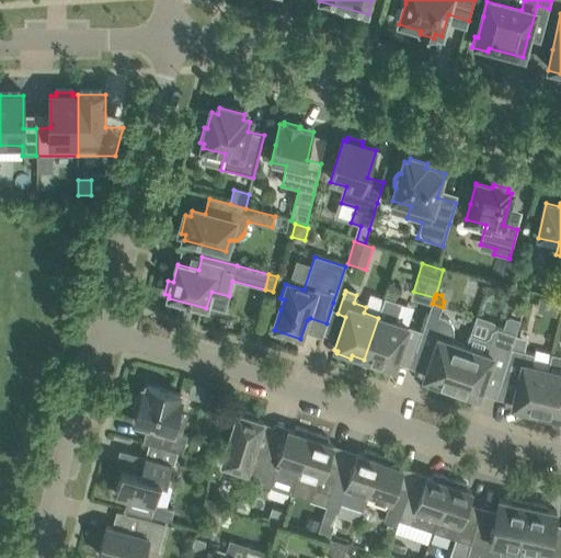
[(385,299),(378,318),(364,360),(377,363),(376,366),(389,372),(390,368),(393,369),(408,328),(396,323),(402,305),(385,299)]
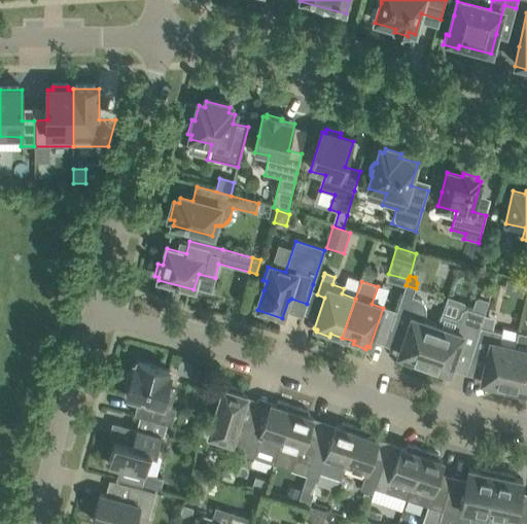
[(405,363),(422,370),(437,326),(424,322),(426,317),(426,314),(426,313),(426,311),(426,309),(425,307),(424,305),(423,304),(421,302),(420,301),(418,300),(413,298),(416,288),(406,285),(397,310),(391,329),(406,335),(397,356),(407,359),(405,363)]
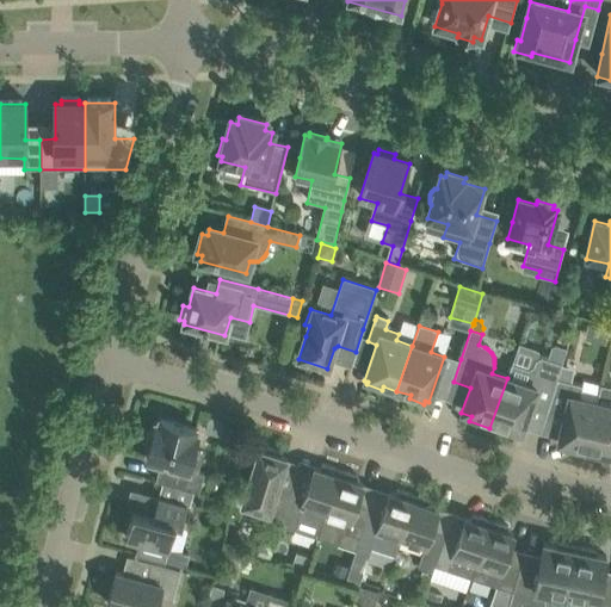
[(530,407),(547,412),(557,381),(561,367),(562,365),(567,351),(555,347),(551,348),(548,360),(541,358),(535,361),(532,369),(528,371),(512,365),(507,378),(489,428),(508,434),(510,429),(520,434),(530,407)]
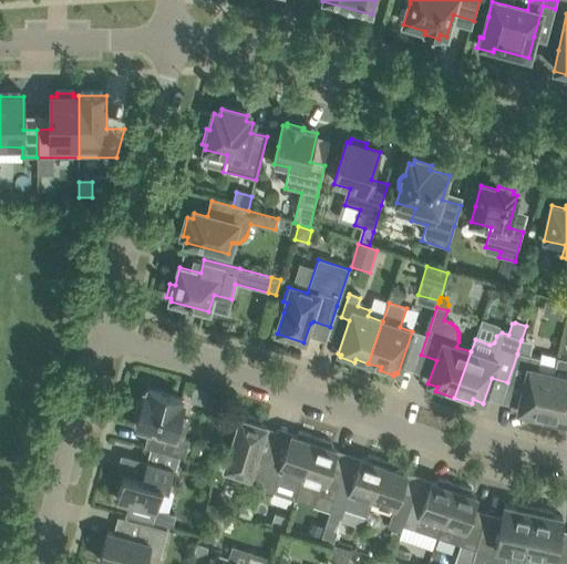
[(527,419),(543,423),(554,376),(558,359),(542,355),(540,359),(529,357),(533,345),(521,341),(517,354),(507,382),(524,387),(518,412),(528,414),(527,419)]
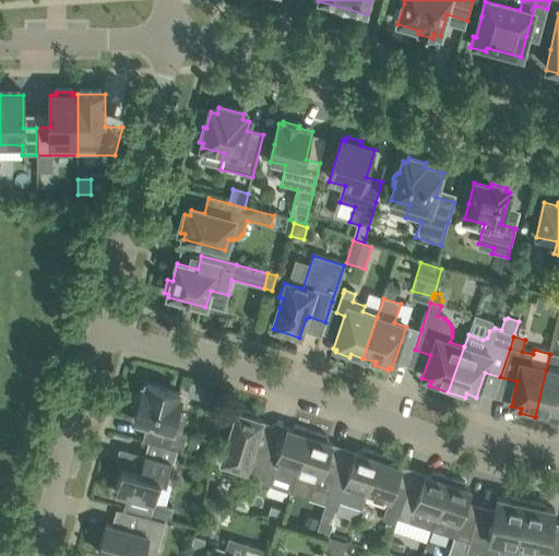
[(546,370),(535,417),(550,421),(551,416),(558,417),(558,355),(550,354),(546,370)]
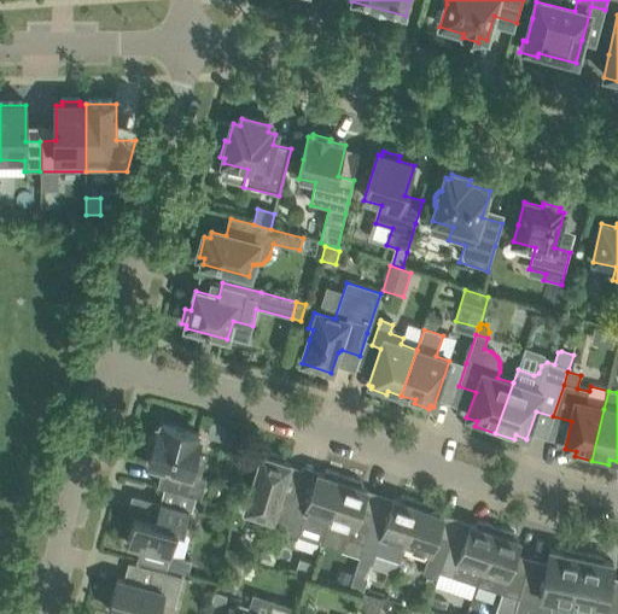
[(211,425),(207,439),(223,444),(228,430),(211,425)]
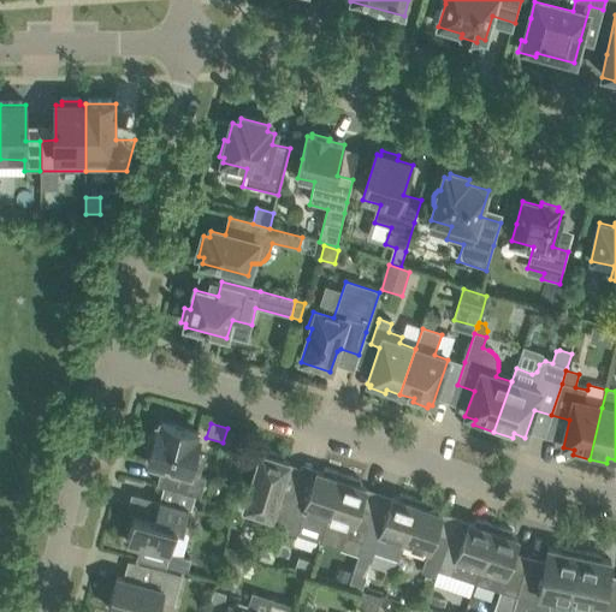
[(157,487),(193,497),(200,499),(206,479),(199,476),(203,458),(195,456),(199,440),(196,439),(197,434),(161,425),(160,429),(158,429),(155,438),(149,439),(146,452),(149,457),(148,464),(161,468),(157,487)]
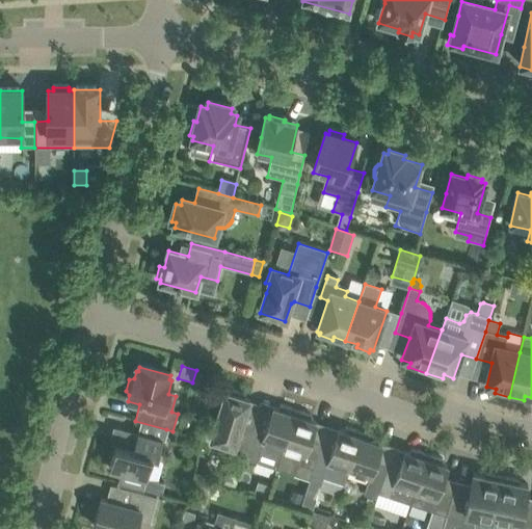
[(246,452),(248,447),(247,447),(254,428),(242,424),(249,400),(246,399),(244,395),(233,391),(229,394),(225,393),(210,441),(246,452)]
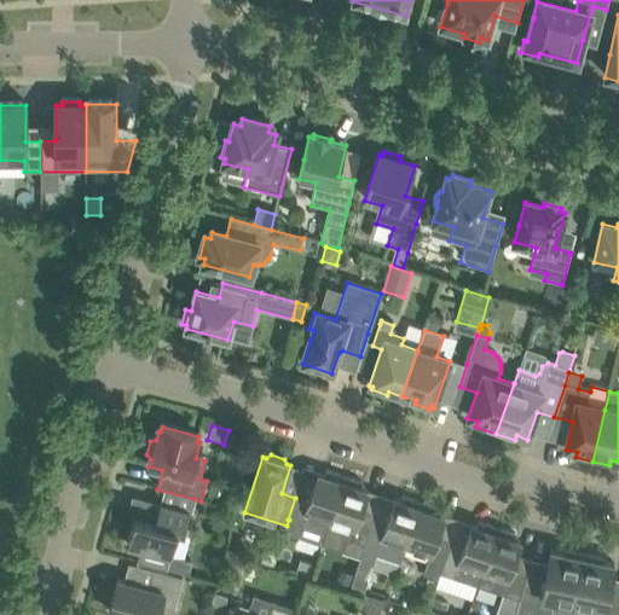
[(287,526),(283,533),(298,539),(301,528),(325,537),(345,479),(325,473),(323,477),(318,475),(311,495),(296,491),(295,498),(288,520),(289,520),(287,526)]
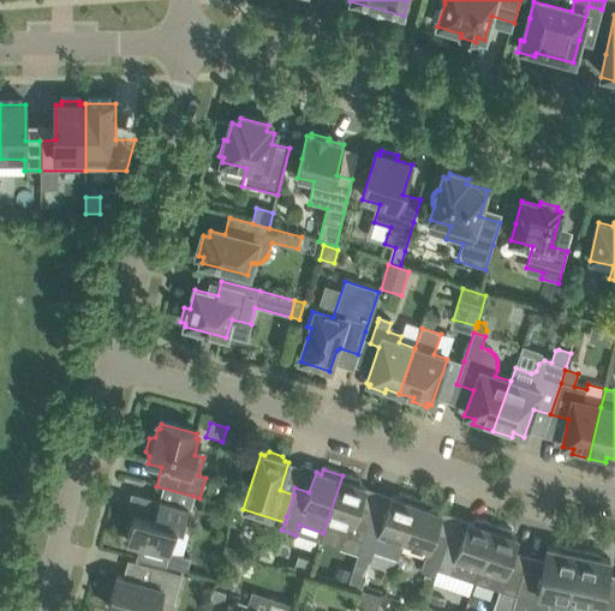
[(359,552),(359,549),(371,514),(358,509),(365,489),(359,486),(362,481),(342,475),(327,519),(323,533),(346,541),(345,547),(359,552)]
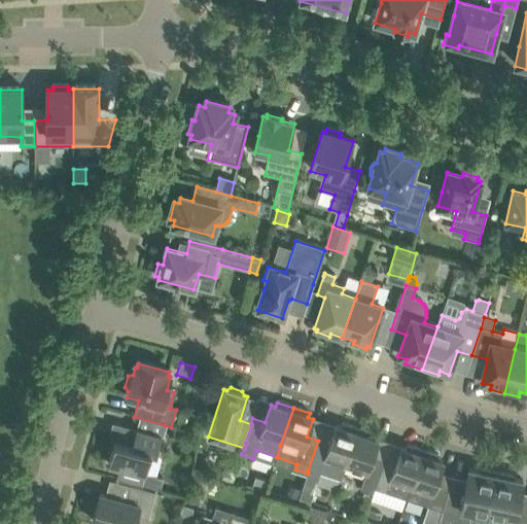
[(341,482),(346,467),(358,429),(342,424),(341,428),(336,427),(329,444),(318,441),(308,470),(341,482)]
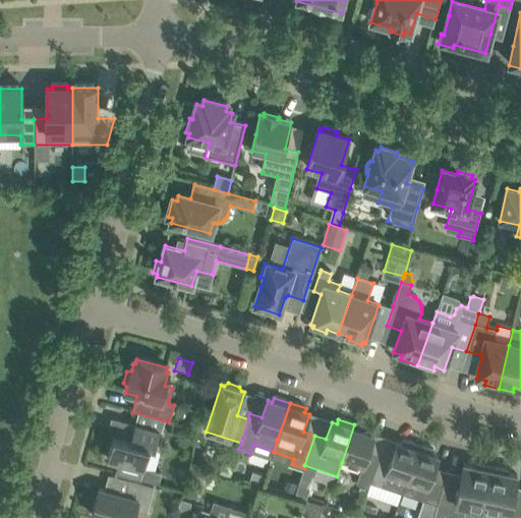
[(368,488),(370,484),(380,457),(368,453),(373,436),(369,435),(370,430),(354,424),(342,462),(361,468),(356,484),(368,488)]
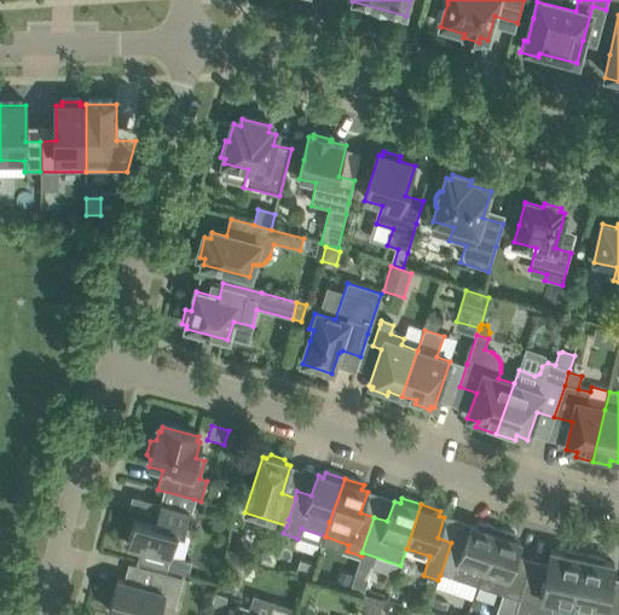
[(127,546),(142,550),(138,564),(167,573),(169,563),(174,564),(175,560),(171,558),(178,532),(184,533),(190,514),(160,505),(155,523),(134,518),(127,546)]
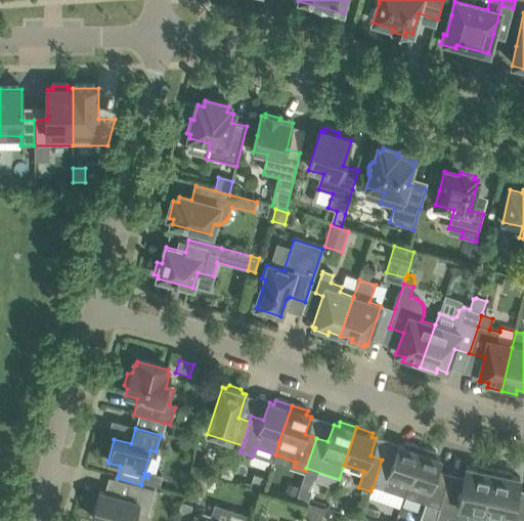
[(404,497),(421,448),(404,443),(403,447),(398,446),(393,464),(382,460),(373,487),(384,491),(388,479),(407,486),(404,497)]
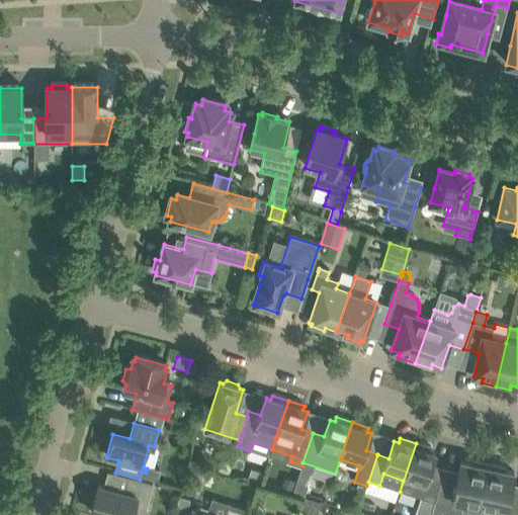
[(400,492),(434,504),(440,484),(442,476),(430,471),(435,454),(431,453),(432,449),(416,443),(400,492)]
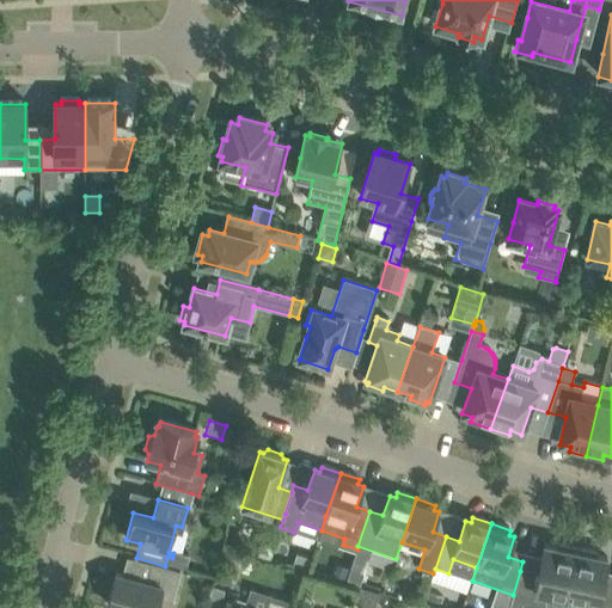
[(545,607),(548,595),(565,600),(577,548),(574,547),(574,548),(557,545),(556,548),(545,546),(538,575),(520,571),(513,595),(509,607),(545,607)]
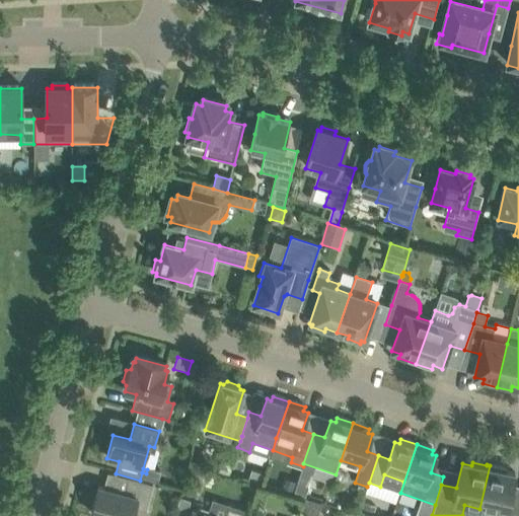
[(200,482),(204,467),(191,464),(187,477),(200,482)]
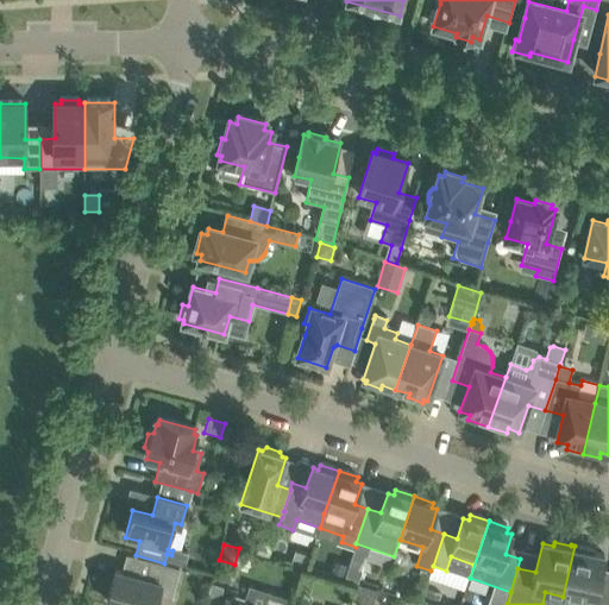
[(575,546),(563,597),(581,600),(579,604),(608,604),(608,579),(600,578),(604,556),(594,554),(594,550),(577,547),(577,546),(575,546)]
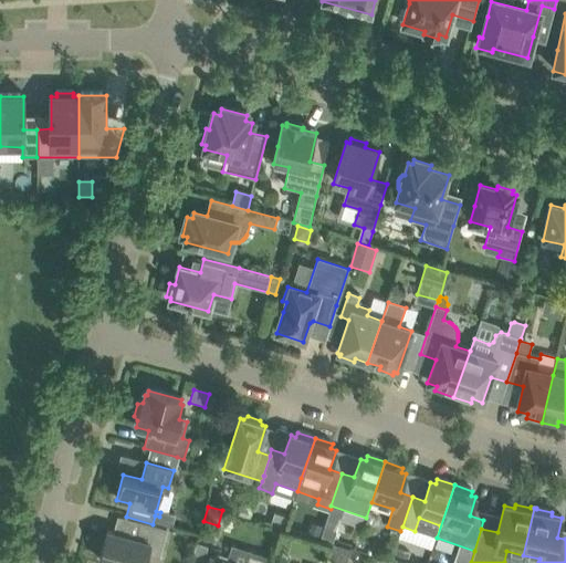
[(283,529),(285,519),(273,515),(271,524),(281,528),(283,529)]
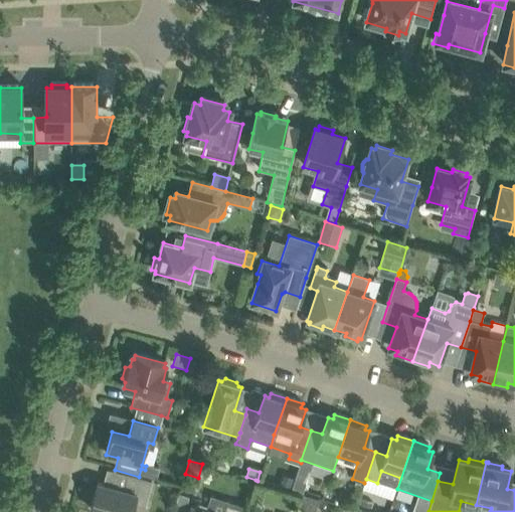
[(98,484),(91,511),(132,511),(134,504),(144,507),(151,484),(127,477),(124,491),(98,484)]
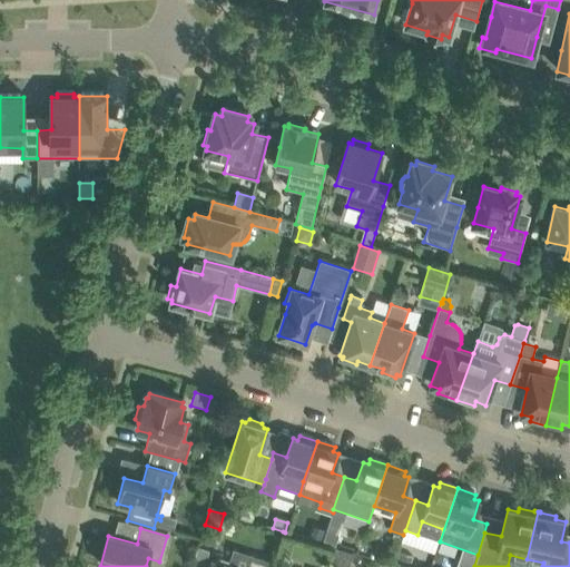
[(308,540),(322,544),(325,531),(313,528),(308,540)]
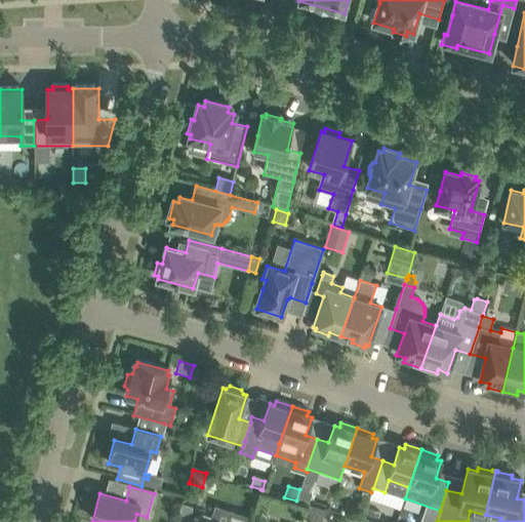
[(299,489),(296,500),(308,505),(313,492),(305,489),(300,488),(299,489)]
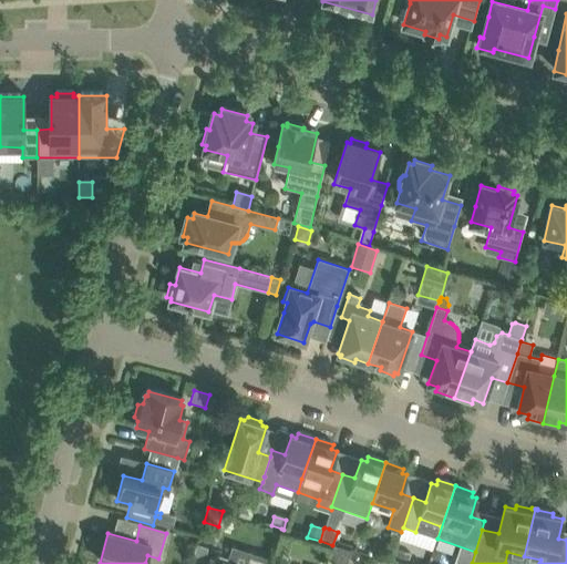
[(408,563),(409,556),(397,553),(394,562),(398,563),(408,563)]
